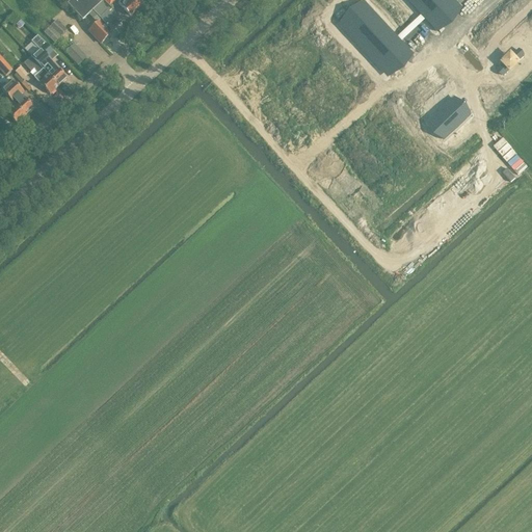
[(92,12),(100,20),(110,8),(103,1),(102,2),(100,0),(72,0),(68,5),(82,21),(92,12)]
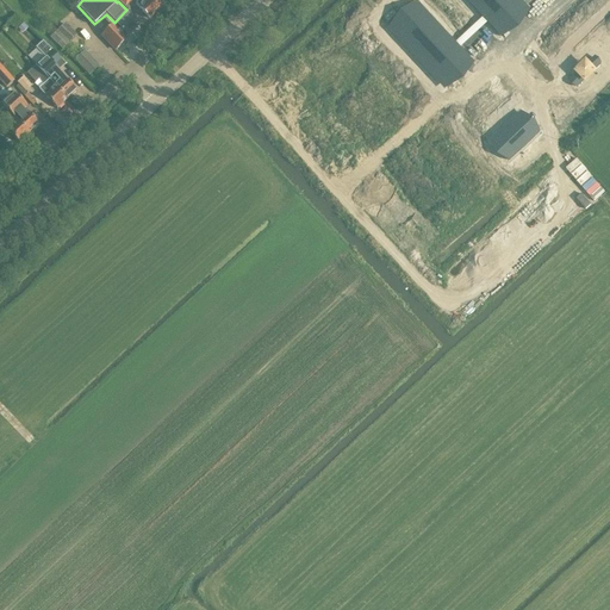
[(149,19),(163,6),(157,0),(141,0),(136,5),(149,19)]
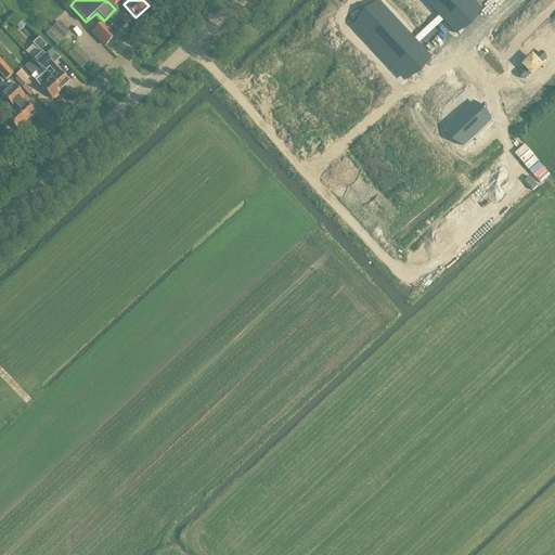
[(424,0),(440,17),(443,21),(455,34),(472,17),(466,11),(475,3),(470,0),(424,0)]
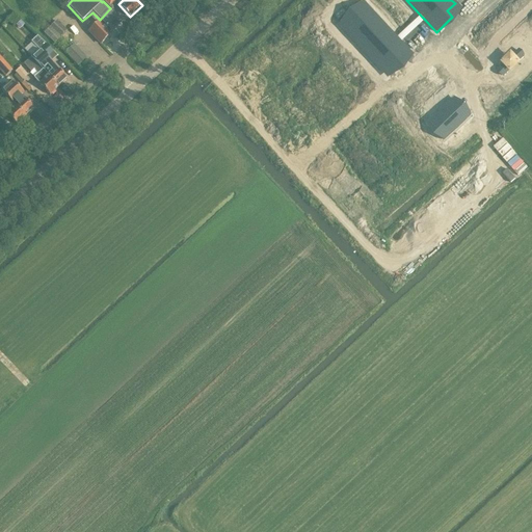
[(366,3),(341,26),(382,71),(391,63),(396,69),(413,54),(401,42),(398,38),(366,3)]
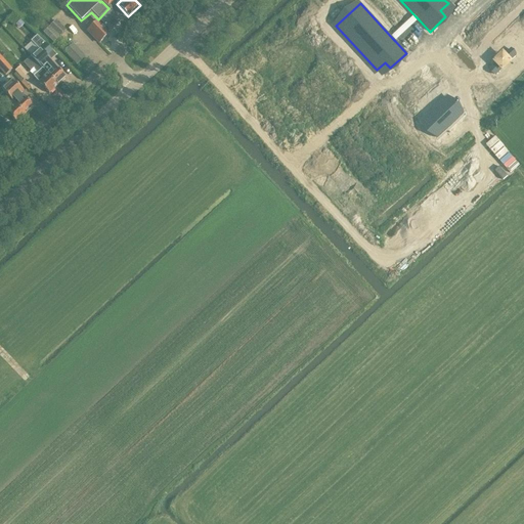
[(99,20),(88,31),(99,43),(118,26),(117,25),(121,22),(108,8),(98,19),(99,20)]
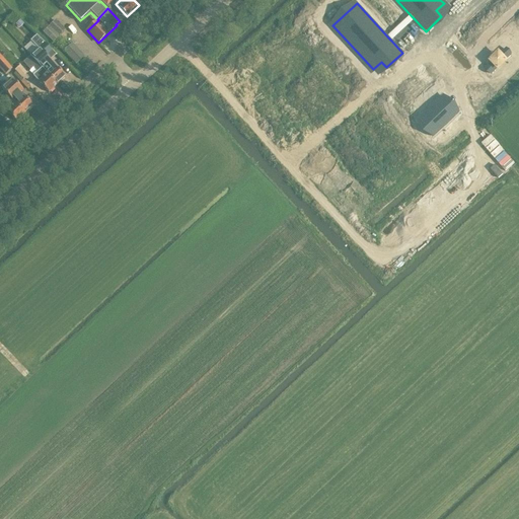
[(412,16),(388,38),(391,41),(415,19),(412,16)]
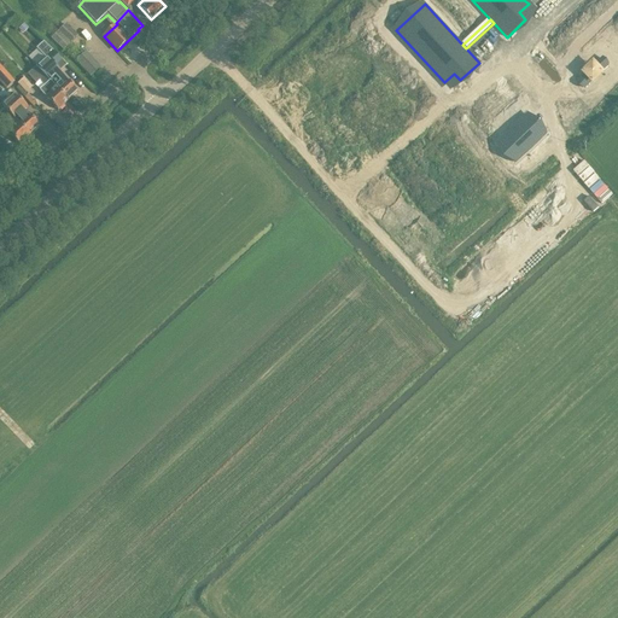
[(76,60),(82,54),(71,44),(79,36),(65,23),(51,39),(64,51),(65,50),(76,60)]
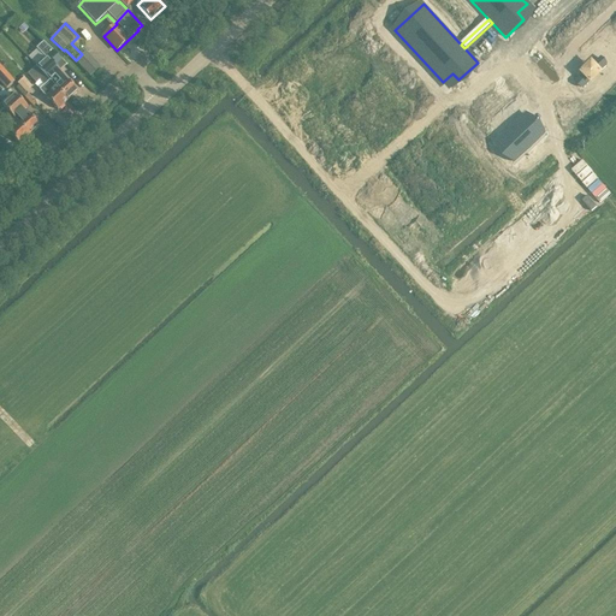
[(605,66),(599,59),(578,80),(584,87),(605,66)]
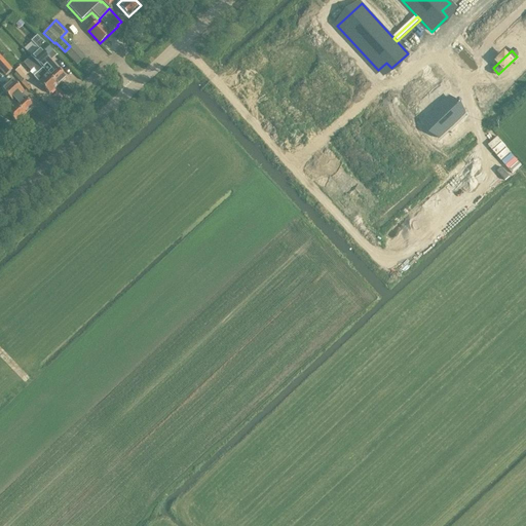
[(0,69),(5,75),(12,70),(0,55),(0,69)]
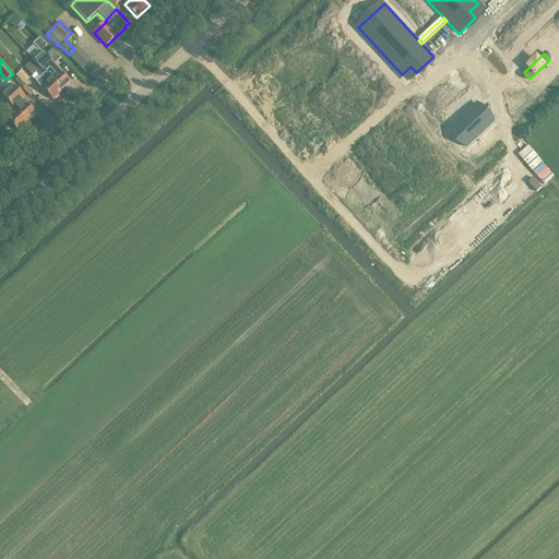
[(62,92),(47,75),(34,61),(26,69),(34,76),(36,74),(40,79),(36,83),(52,100),(62,92)]
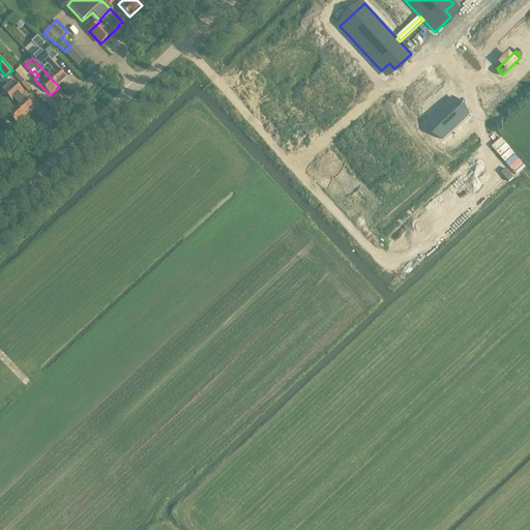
[(28,75),(21,66),(15,71),(22,80),(28,75)]
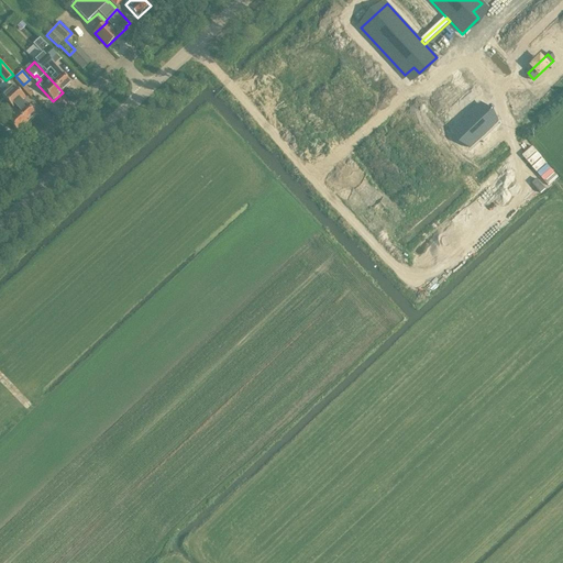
[(47,76),(63,92),(72,85),(61,73),(55,77),(51,73),(47,76)]
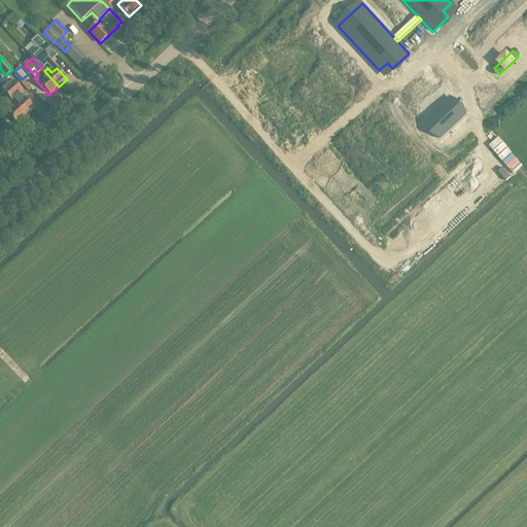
[(23,98),(21,95),(24,93),(12,80),(2,91),(11,100),(26,116),(34,108),(24,97),(23,98)]
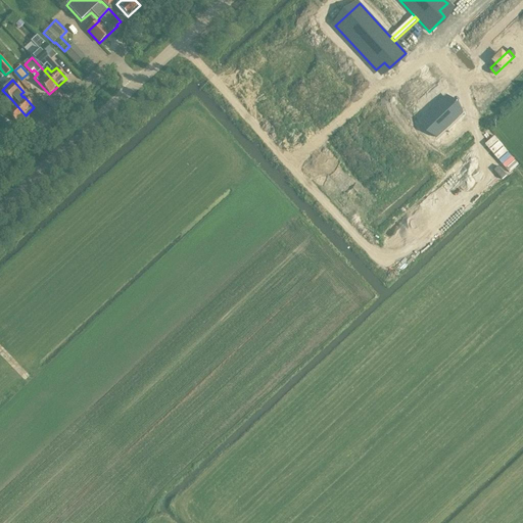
[(463,113),(447,97),(422,121),(437,137),(463,113)]
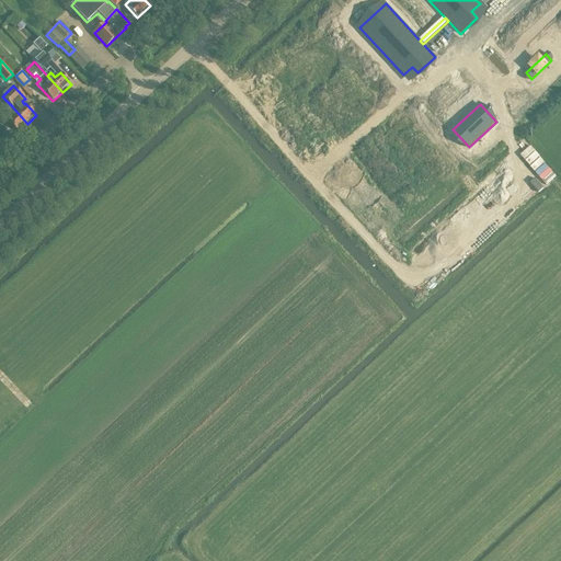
[(27,124),(12,106),(8,110),(12,115),(7,119),(19,132),(27,124)]
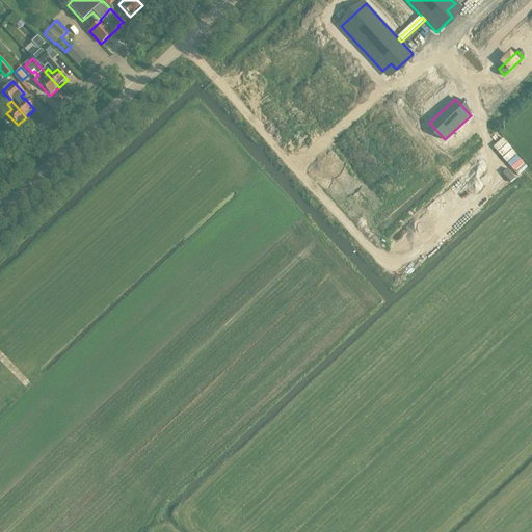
[(36,109),(50,122),(55,116),(42,104),(36,109)]
